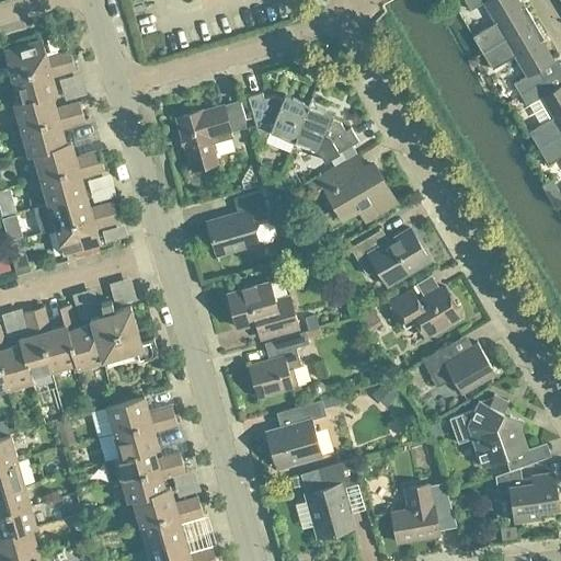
[(534,22),(524,6),(522,7),(517,0),(465,0),(470,10),(483,2),(495,22),(473,35),(482,52),(534,22)]
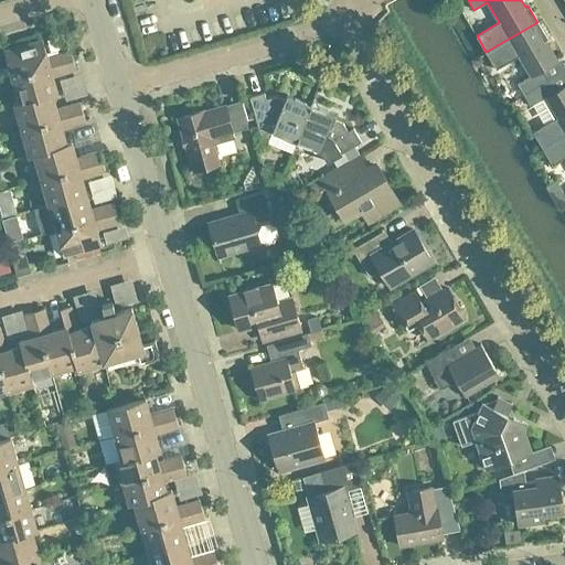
[(524,94),(548,80),(543,68),(557,61),(545,40),(547,39),(537,22),(486,52),(496,68),(519,55),(531,75),(518,83),(524,94)]
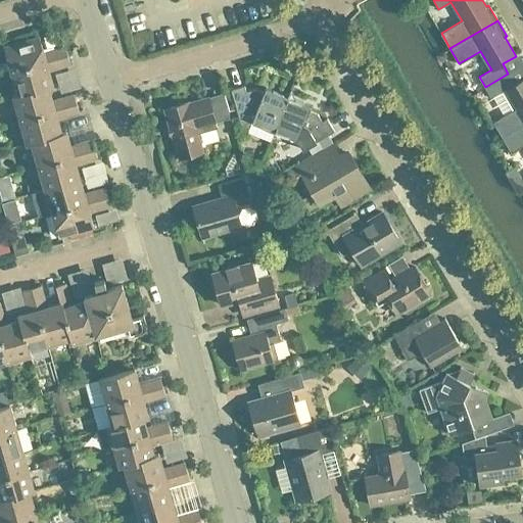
[(44,52),(39,37),(3,47),(10,72),(67,54),(65,46),(44,52)]
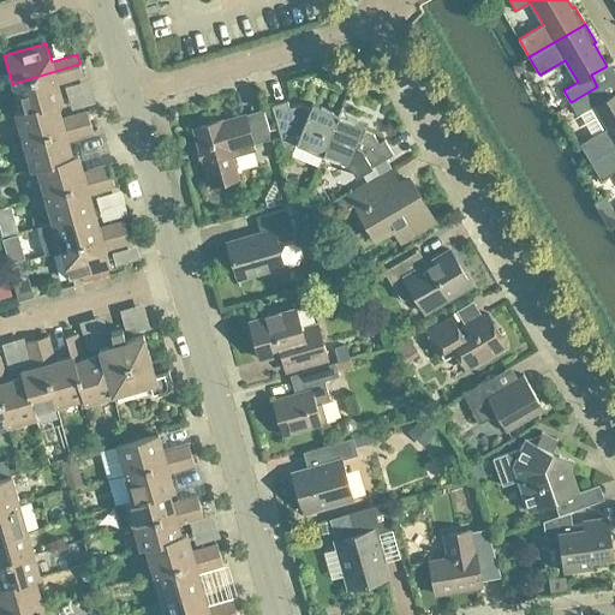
[(63,101),(58,82),(83,75),(79,64),(12,84),(21,109),(21,112),(57,101),(57,102),(63,101)]
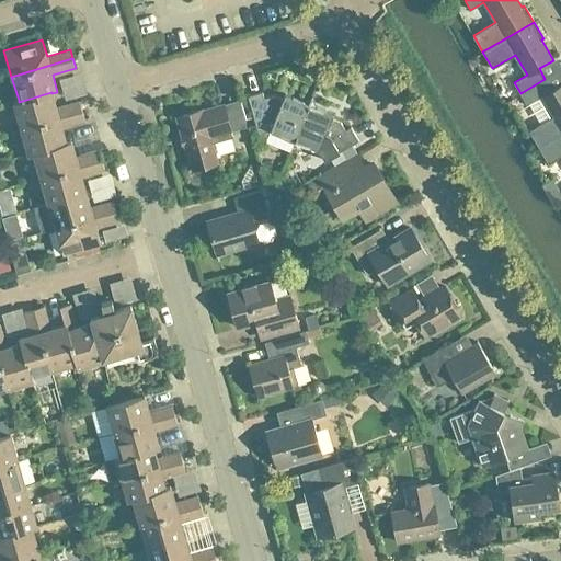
[(560,133),(560,83),(551,90),(545,79),(521,93),(526,104),(539,96),(551,117),(529,130),(538,147),(560,133)]
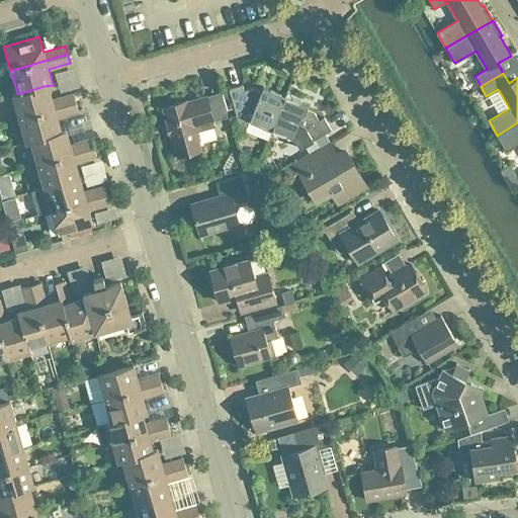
[(52,99),(48,86),(48,85),(17,94),(17,92),(12,94),(19,118),(76,102),(73,93),(52,99)]
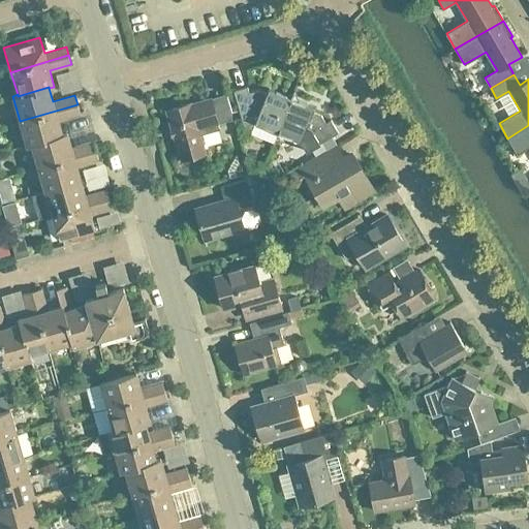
[(277,132),(291,97),(269,88),(267,93),(258,90),(249,92),(247,87),(234,90),(244,126),(254,123),(277,132)]
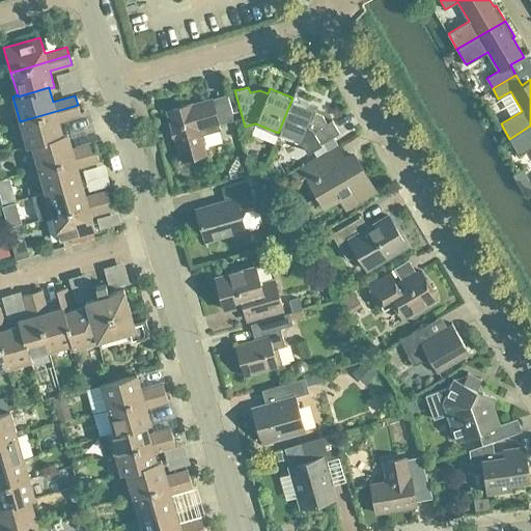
[(339,133),(332,120),(327,123),(322,115),(313,112),(315,107),(292,98),(278,133),(302,142),(307,151),(339,133)]
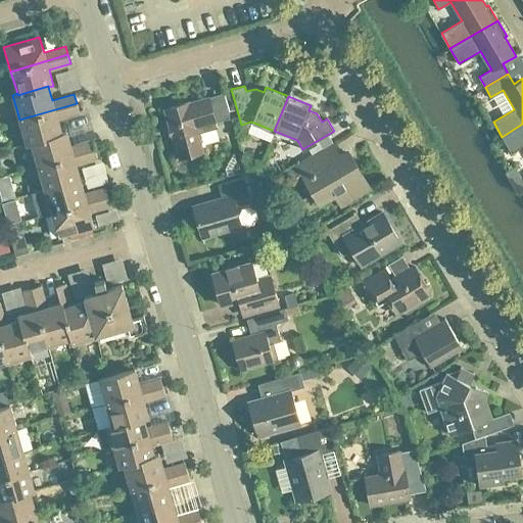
[(197,133),(217,128),(208,97),(189,102),(188,101),(164,108),(179,158),(202,151),(197,133)]
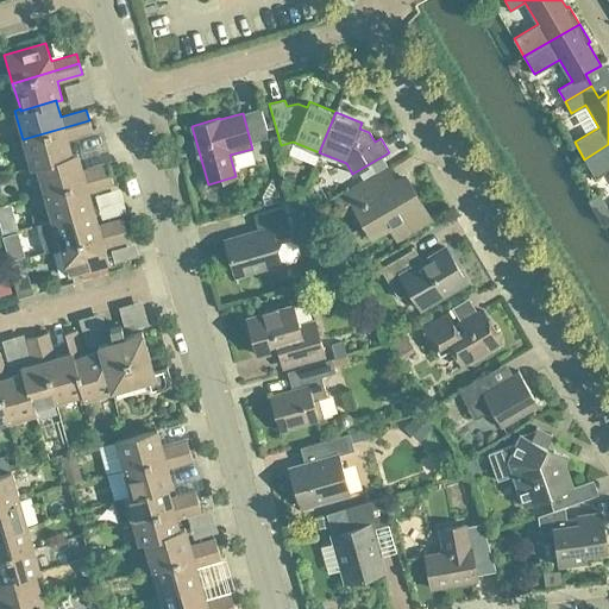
[(71,155),(71,154),(67,138),(92,131),(89,120),(23,139),(31,168),(37,167),(36,165),(71,155)]
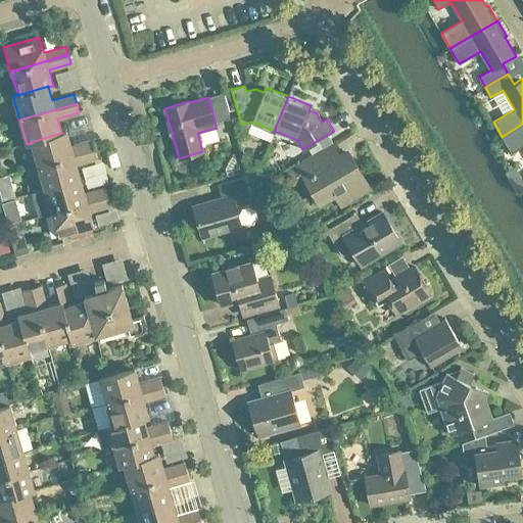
[(522,124),(502,137),(511,152),(522,145),(522,124)]
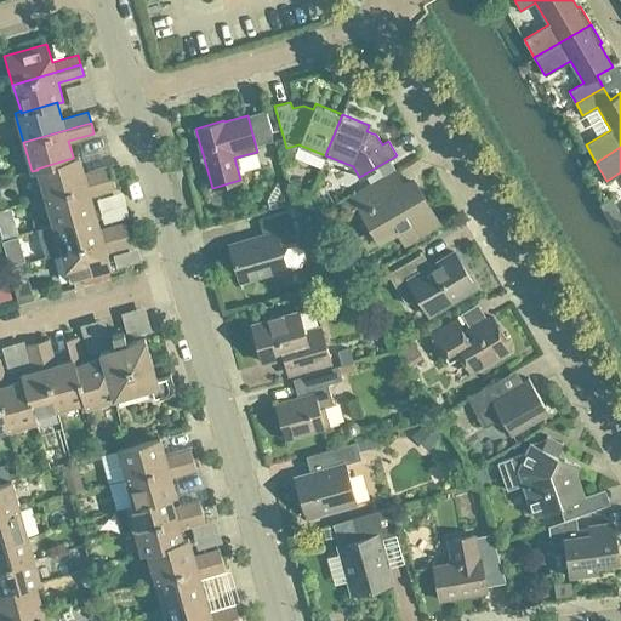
[(84,174),(79,155),(73,157),(73,158),(36,169),(38,170),(45,197),(113,177),(109,166),(84,174)]
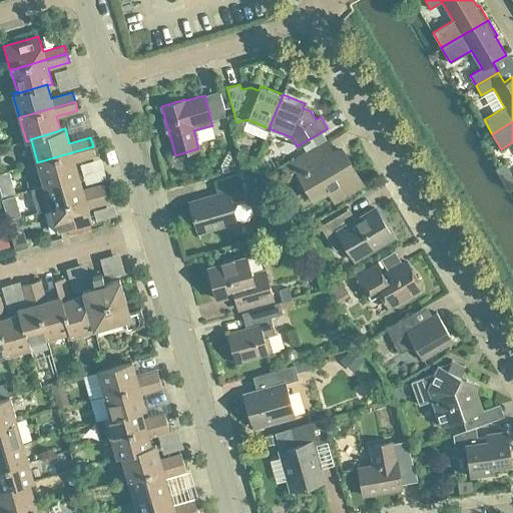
[(362,184),(341,149),(339,146),(333,149),(329,141),(283,168),(289,180),(300,174),(314,198),(326,190),(333,201),(362,184)]
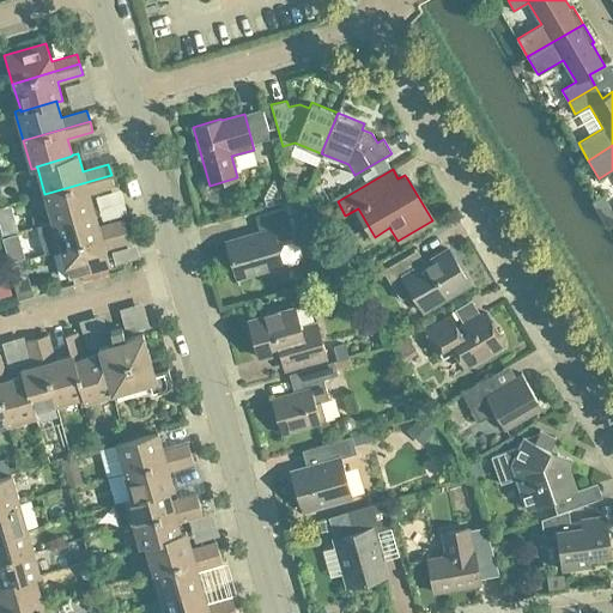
[(93,210),(89,192),(114,184),(111,175),(44,194),(52,222),(93,210)]
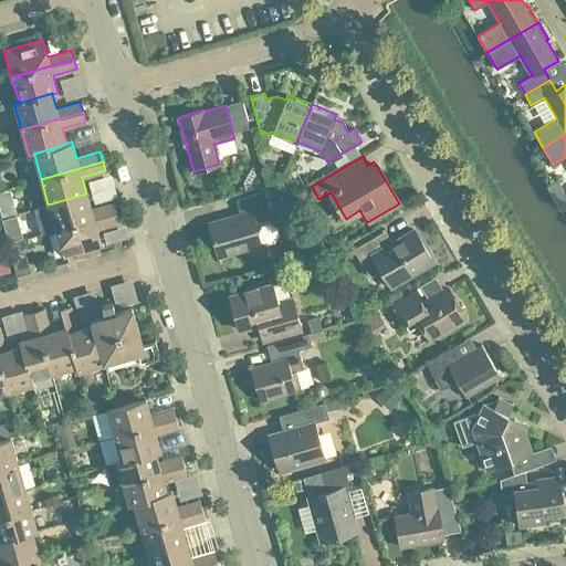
[(262,170),(254,173),(252,178),(254,186),(265,182),(262,170)]
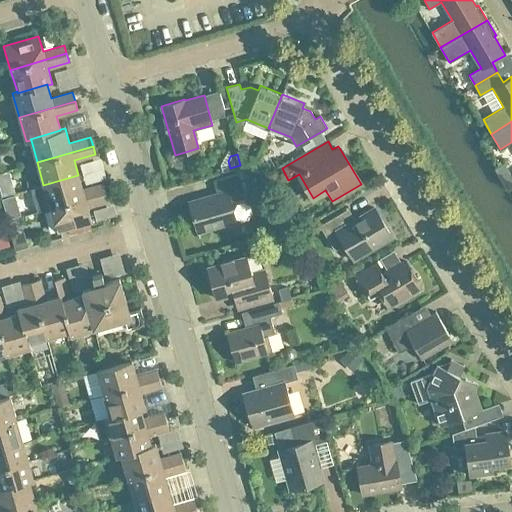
[(236,220),(230,202),(244,198),(237,173),(213,180),(217,194),(189,202),(197,231),(236,220)]
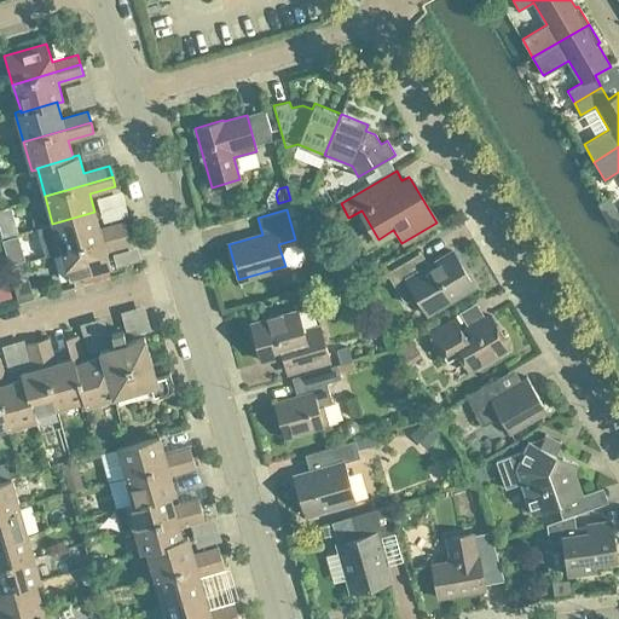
[(99,229),(94,212),(52,224),(61,252),(128,232),(125,221),(99,229)]
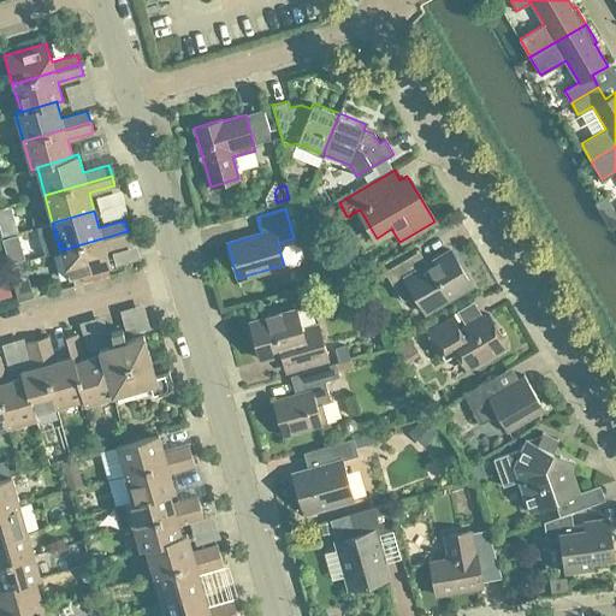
[(111,267),(105,249),(130,242),(128,231),(60,250),(69,279),(81,276),(108,268),(111,267)]
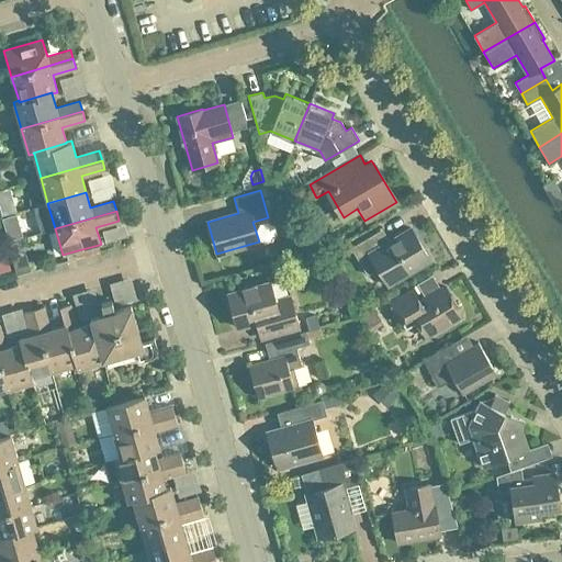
[(351,247),(367,274),(383,266),(393,283),(430,261),(411,227),(384,243),(378,232),(351,247)]
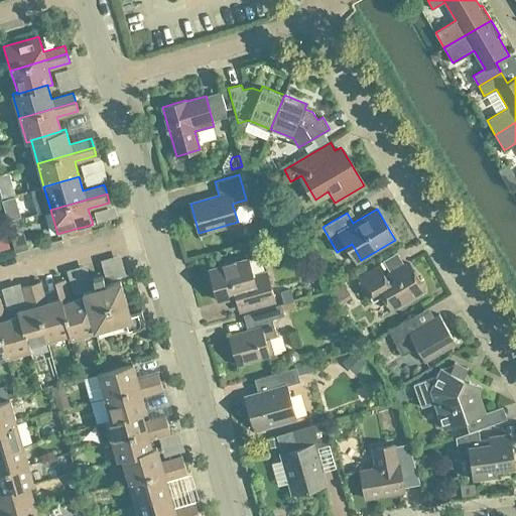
[(284,219),(276,222),(279,229),(287,227),(284,219)]
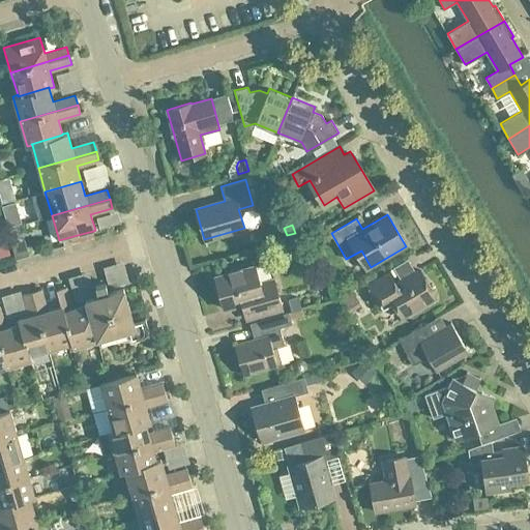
[(93,231),(69,237),(70,243),(94,236),(93,231)]
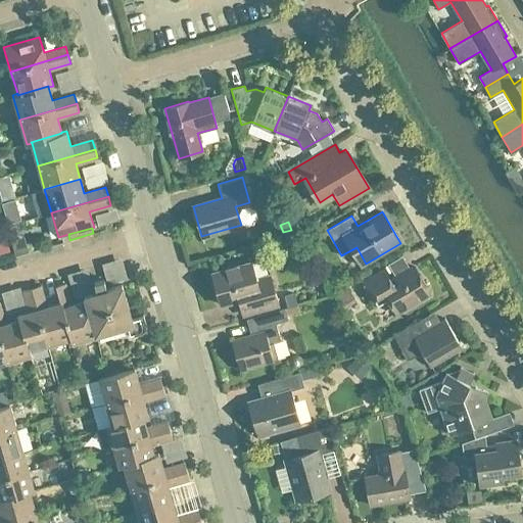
[(6,239),(0,241),(0,253),(10,251),(6,239)]
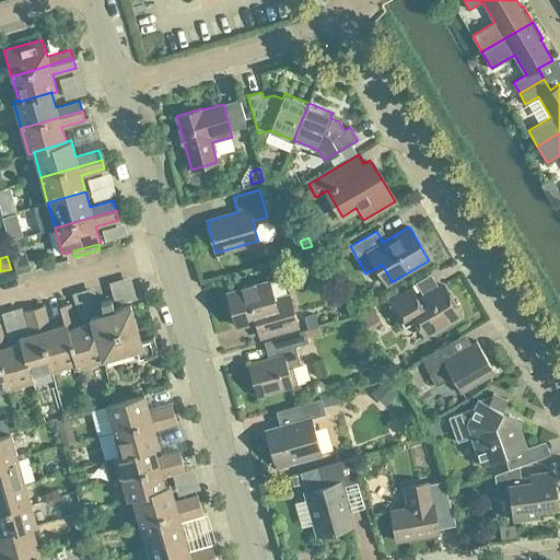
[(299,326),(289,294),(275,299),(269,280),(226,292),(236,326),(265,317),(269,334),(299,326)]
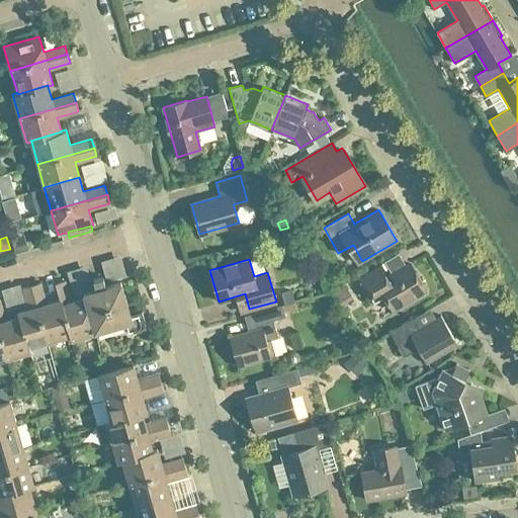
[(393,310),(426,290),(410,263),(386,277),(380,267),(360,279),(374,303),(384,296),(393,310)]
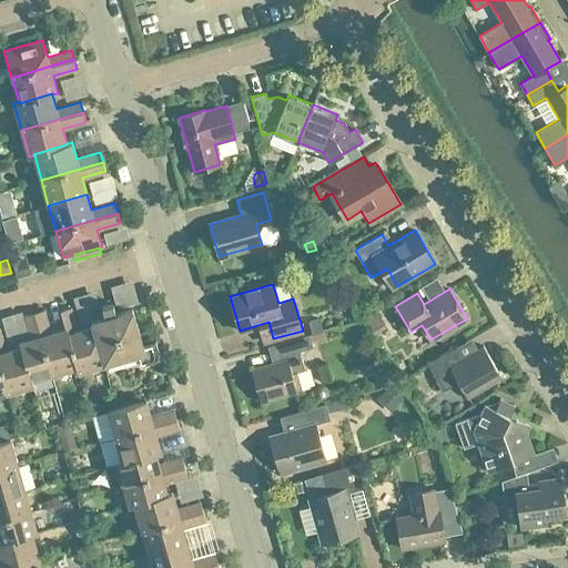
[(142,345),(132,308),(117,314),(113,303),(102,306),(105,317),(91,321),(93,326),(99,344),(104,363),(139,353),(142,366),(152,363),(158,358),(159,351),(155,342),(142,345)]
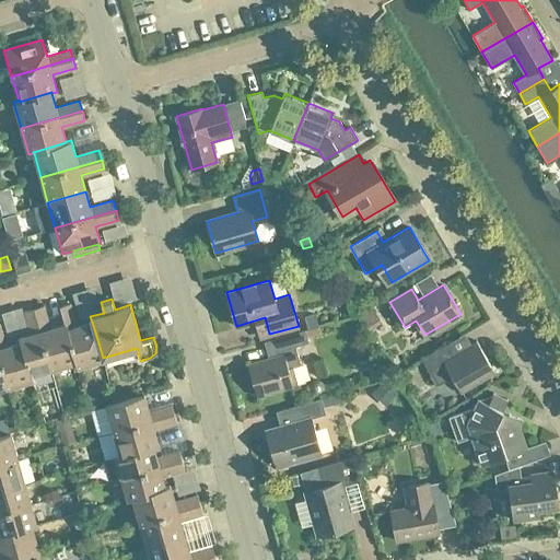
[(103,358),(97,339),(92,322),(77,326),(70,303),(59,306),(65,324),(66,324),(77,362),(76,362),(77,368),(104,359),(103,358)]
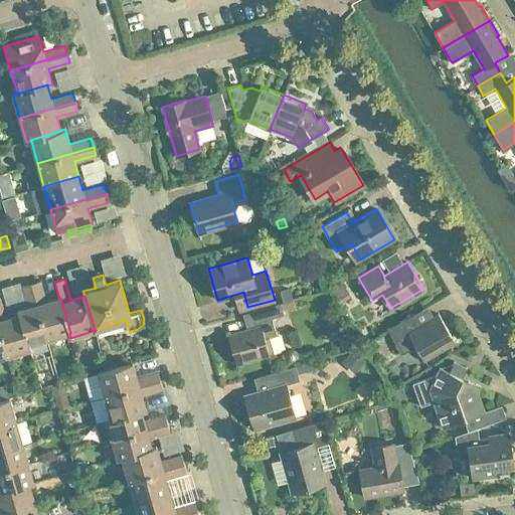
[(70,333),(60,298),(59,298),(45,302),(39,281),(31,283),(47,339),(69,333),(70,333)]
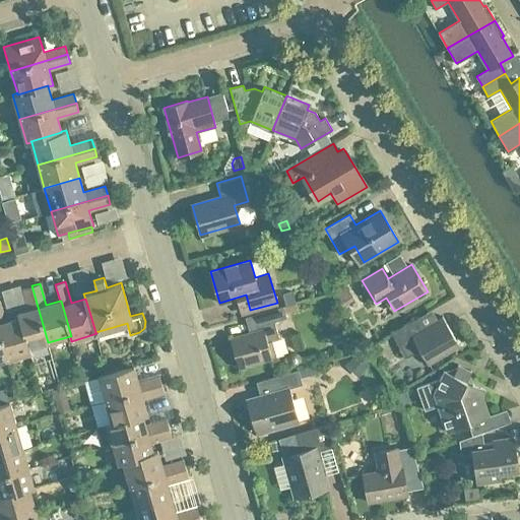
[(48,342),(31,285),(22,288),(28,310),(17,313),(18,318),(20,317),(28,347),(29,347),(48,342)]
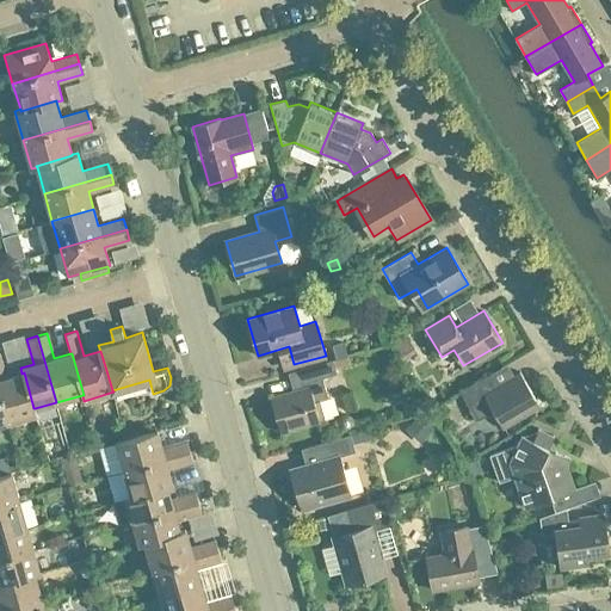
[(344,341),(332,345),(335,359),(340,358),(347,356),(344,341)]
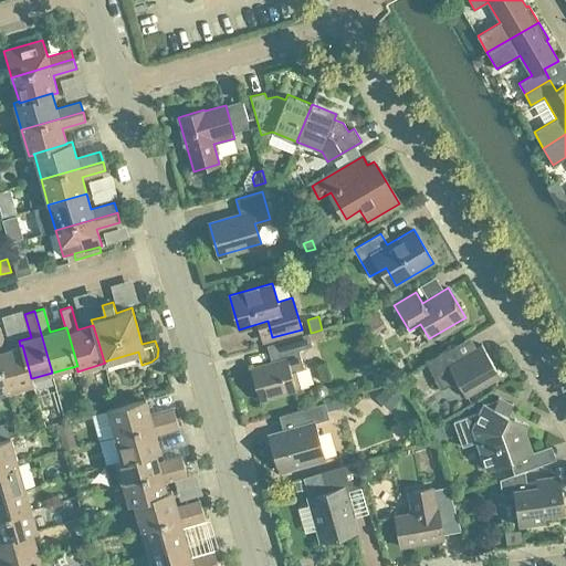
[(322,329),(315,332),(317,338),(324,337),(322,329)]
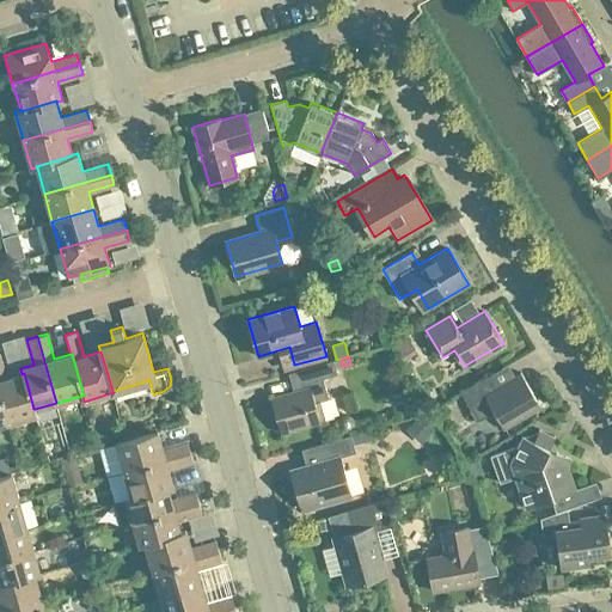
[(24,373),(22,374),(6,379),(0,357),(0,396),(7,423),(37,415),(35,409),(34,409),(24,373)]
